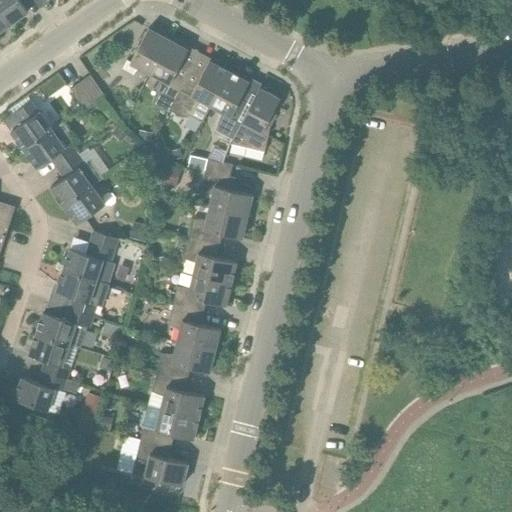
[(0,0),(0,12),(9,26),(28,13),(20,2),(22,0),(0,0)]
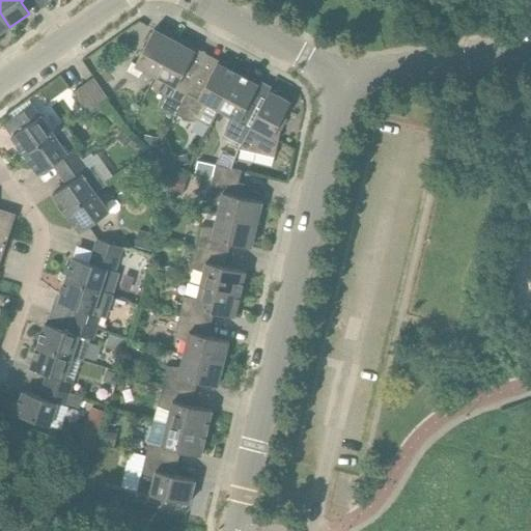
[(0,33),(9,27),(0,12),(0,33)]
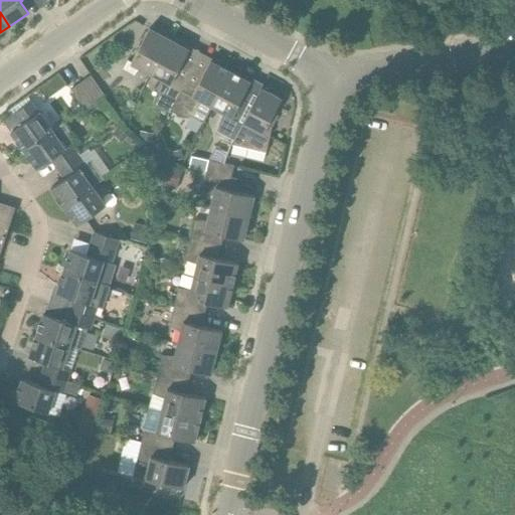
[(140,69),(151,74),(169,40),(149,29),(131,62),(128,61),(123,69),(135,75),(140,69)]
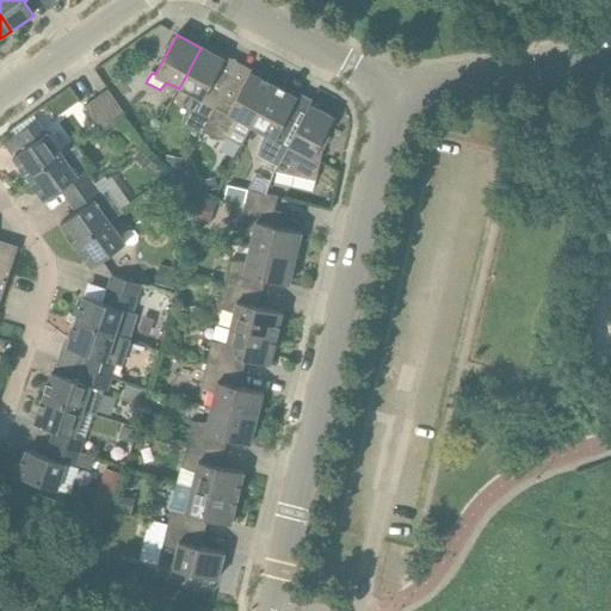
[(203,131),(222,94),(210,87),(224,60),(201,48),(179,88),(192,96),(183,121),(203,131)]
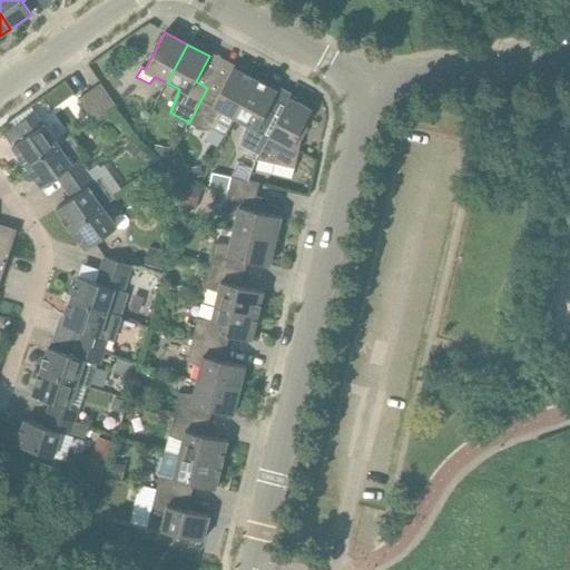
[(226,135),(235,119),(255,80),(233,69),(219,95),(207,88),(189,123),(202,129),(207,129),(210,126),(226,135)]
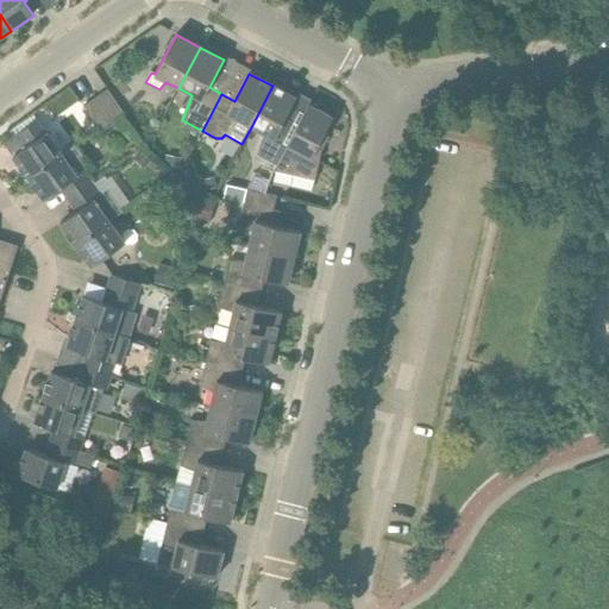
[(287,146),(294,132),(282,126),(296,99),(272,86),(251,127),(264,135),(258,148),(280,159),(287,146)]
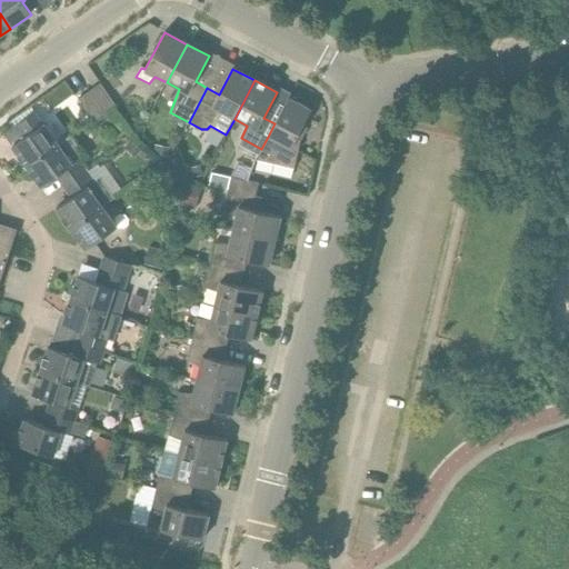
[(106,116),(117,108),(100,85),(89,92),(106,116)]
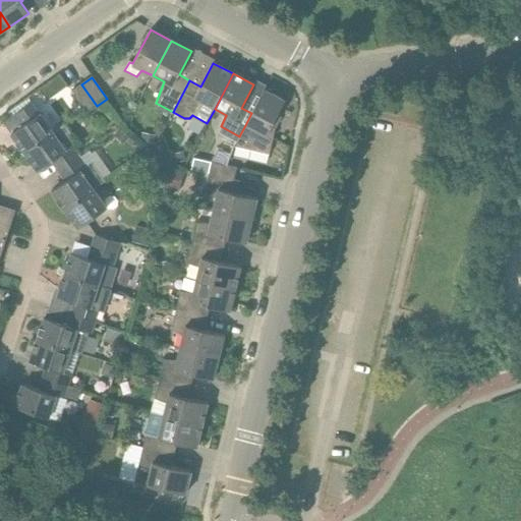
[(87,113),(97,106),(81,84),(71,92),(87,113)]
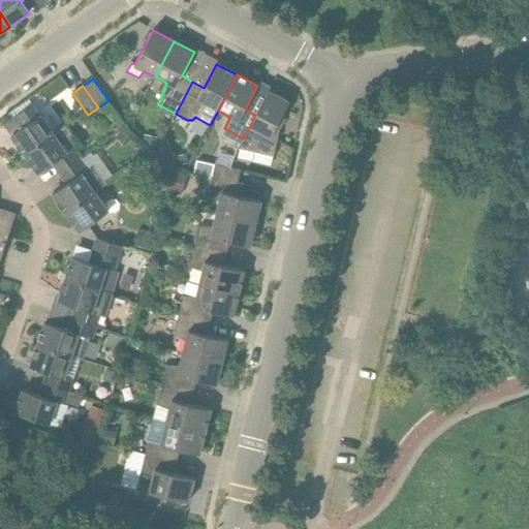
[(270,138),(280,120),(289,102),(268,91),(255,115),(249,127),(270,138)]
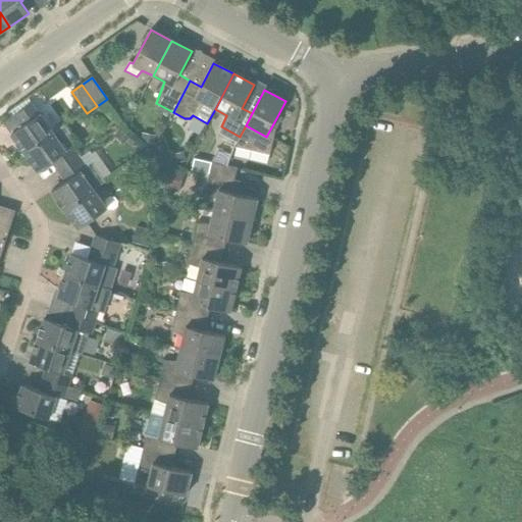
[(11,135),(23,154),(53,133),(40,114),(11,135)]
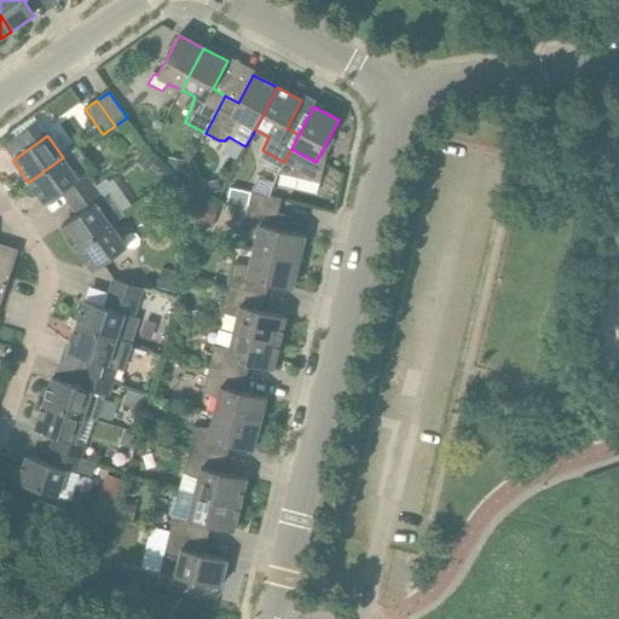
[(69,204),(94,186),(87,174),(94,168),(79,146),(63,157),(28,183),(44,204),(61,192),(69,204)]
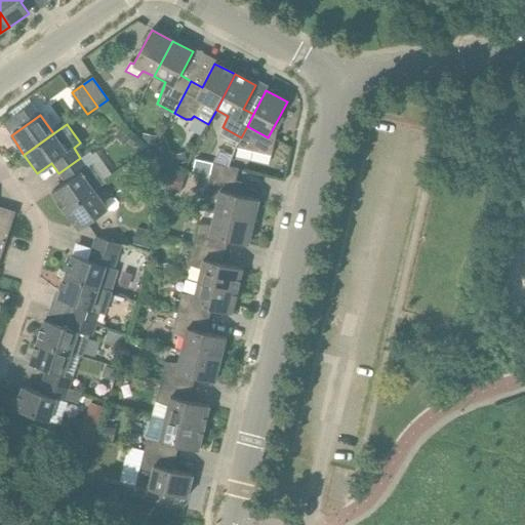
[(124,146),(131,139),(123,130),(116,136),(124,146)]
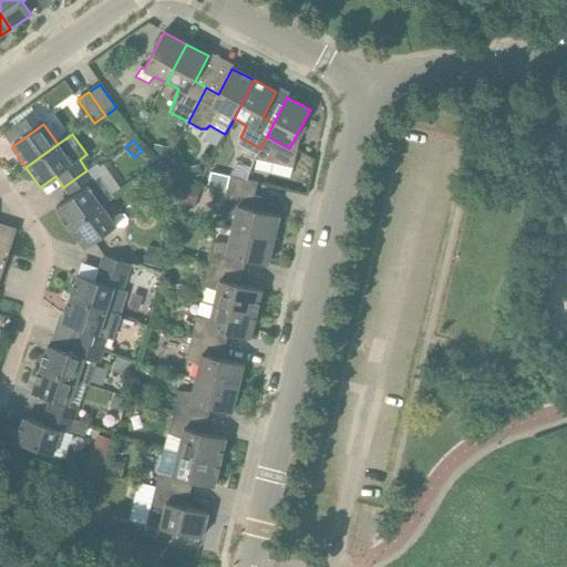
[(153,155),(167,157),(169,147),(154,145),(153,155)]
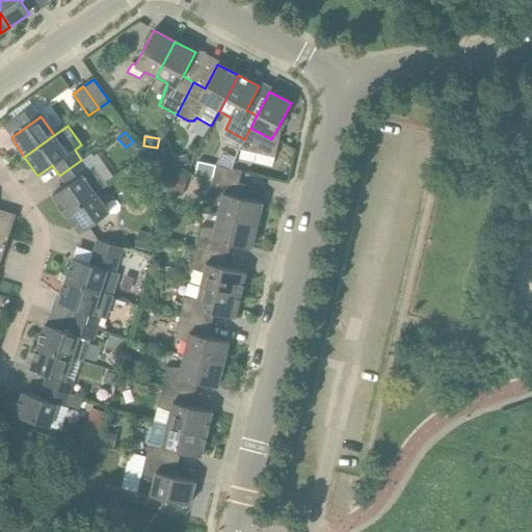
[(176,166),(189,164),(187,154),(174,157),(176,166)]
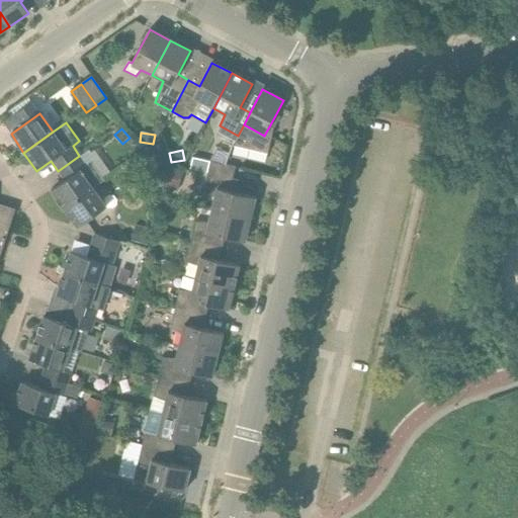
[(64,209),(93,188),(106,179),(93,161),(87,166),(79,156),(58,171),(65,181),(51,190),(64,209)]
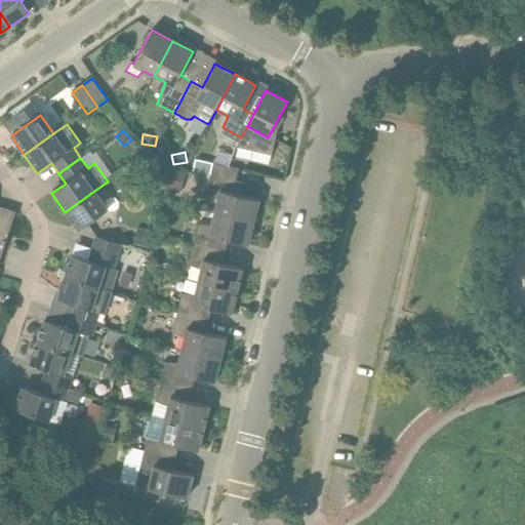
[(213,164),(210,176),(236,183),(239,170),(213,164)]
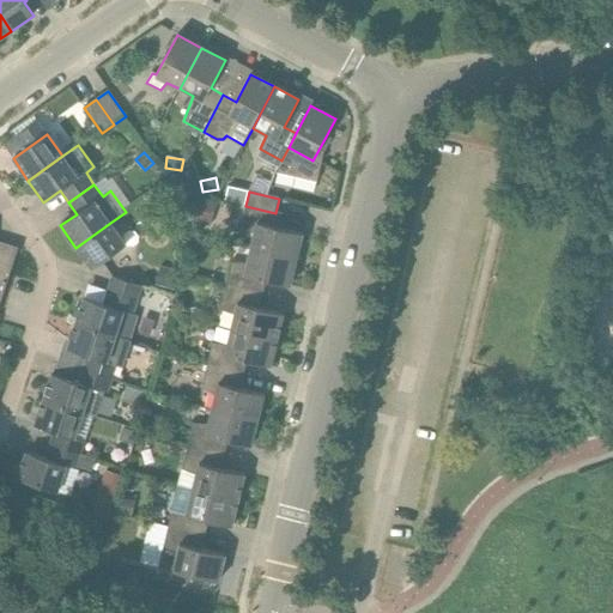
[(250,249),(296,261),(302,235),(272,228),(275,213),(246,206),(240,229),(254,235),(250,249)]
